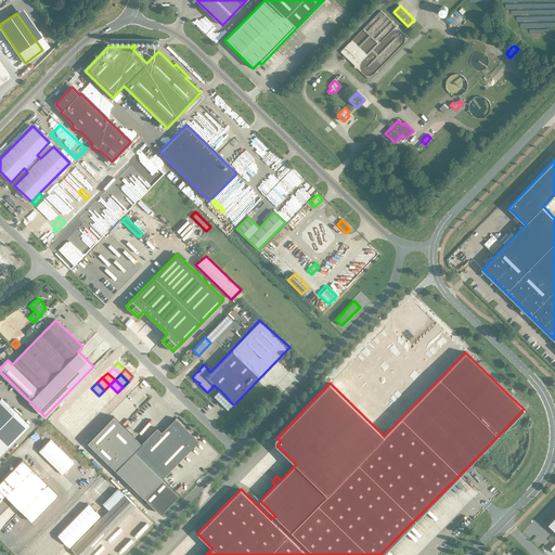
[(110,385),(104,390),(112,398),(117,392),(110,385)]
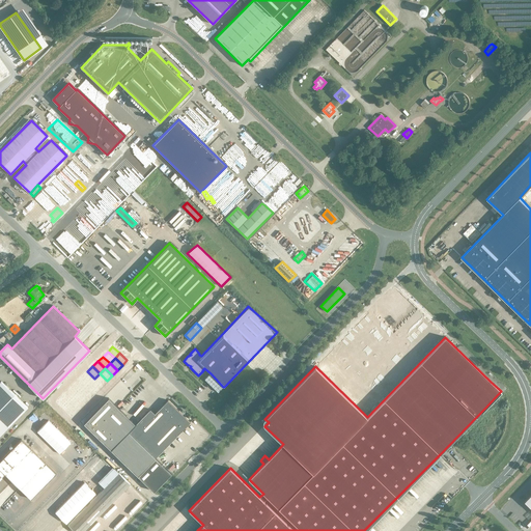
[(87,371),(83,376),(89,384),(94,379),(87,371)]
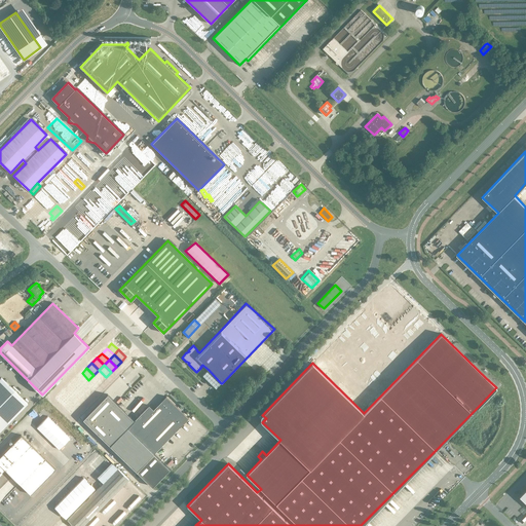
[(99,370),(94,375),(101,382),(106,377),(99,370)]
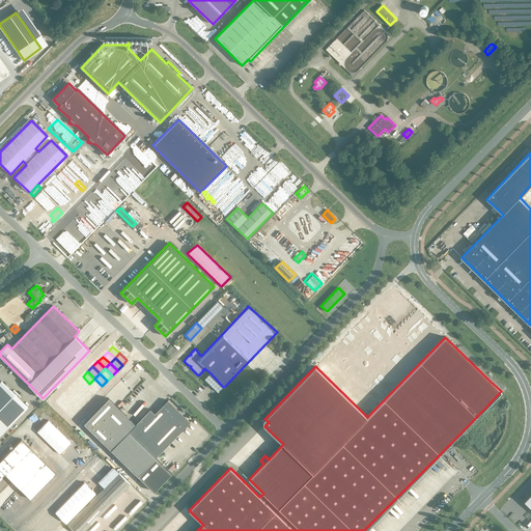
[(83,376),(78,382),(85,389),(89,384),(83,376)]
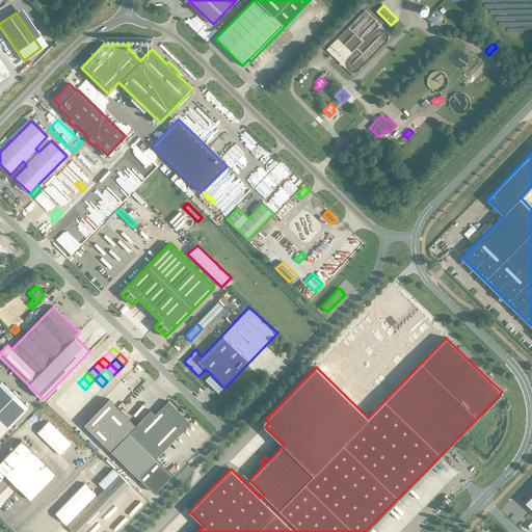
[(95,379),(89,384),(98,392),(102,387),(95,379)]
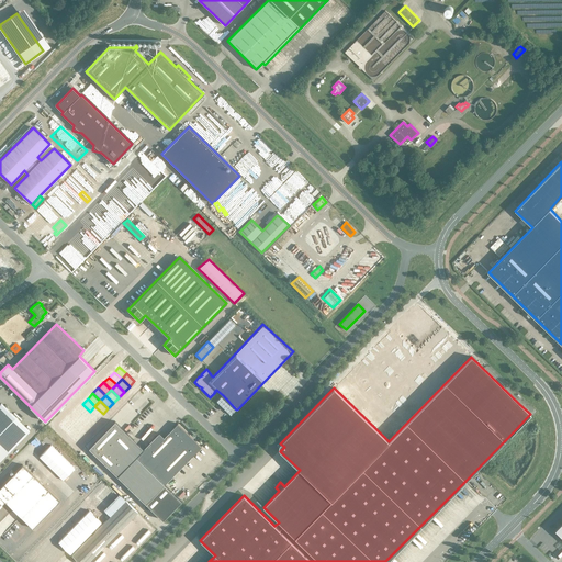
[(0,461),(10,451),(30,431),(1,403),(0,404),(0,461)]
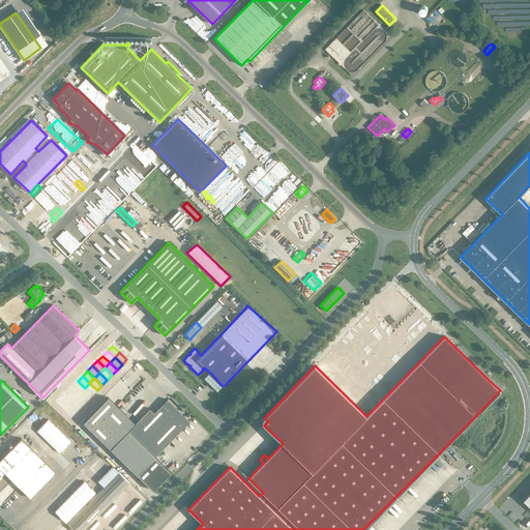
[(78,381),(72,386),(80,393),(85,388),(78,381)]
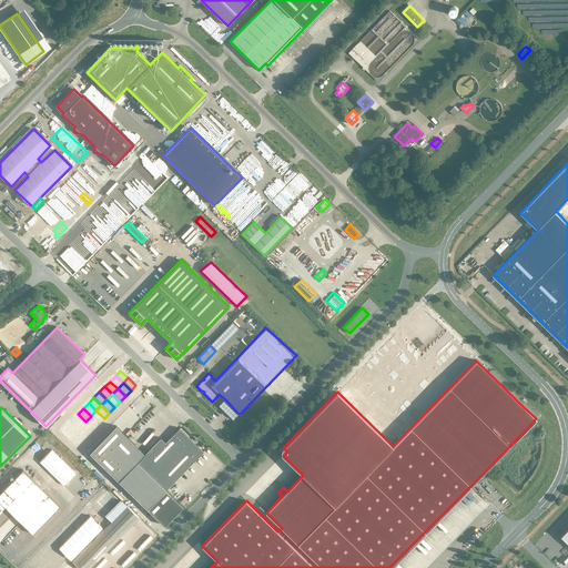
[(95,411),(91,416),(99,424),(104,418),(95,411)]
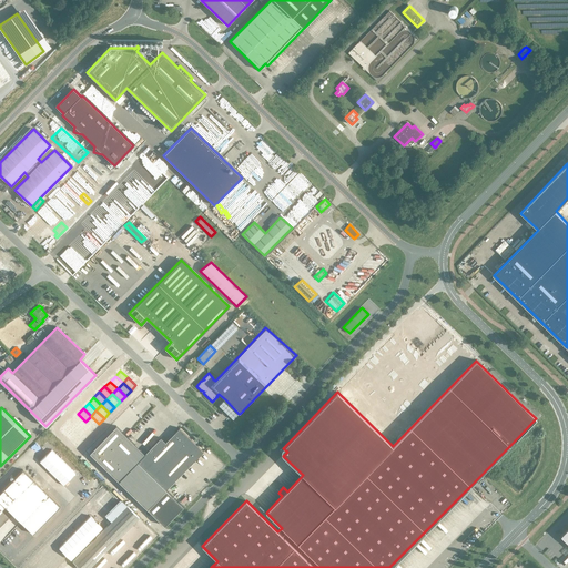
[(78,414),(72,419),(80,427),(85,422),(78,414)]
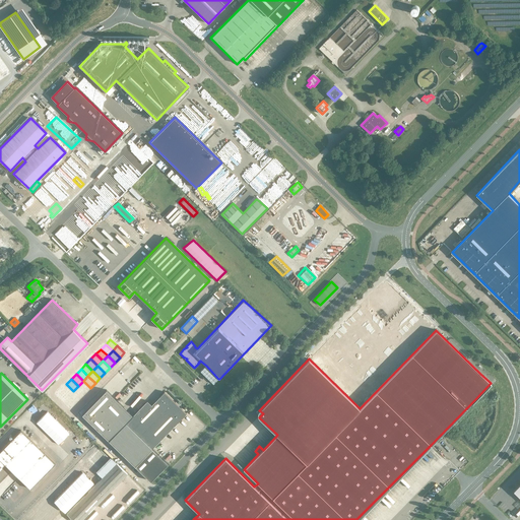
[(83,381),(78,386),(85,393),(90,388),(83,381)]
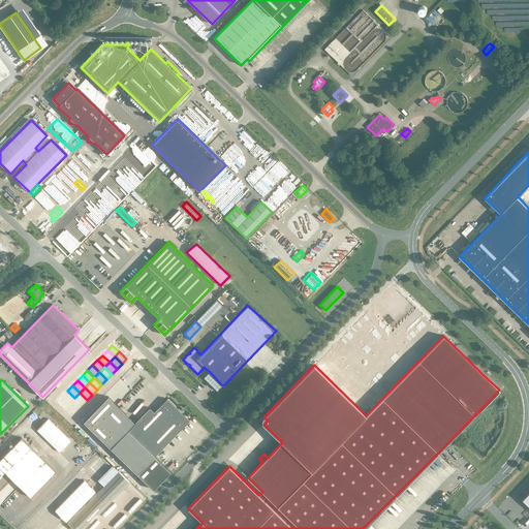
[(67,391),(62,396),(69,403),(74,398),(67,391)]
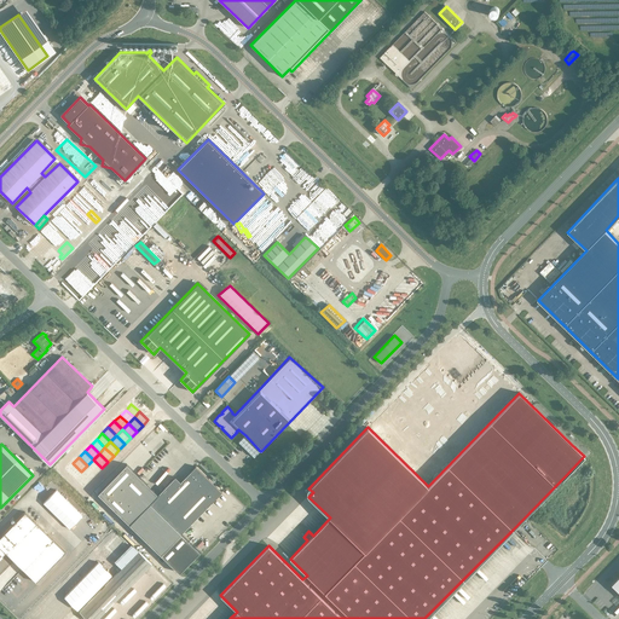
[(93,460),(87,466),(96,474),(102,468),(93,460)]
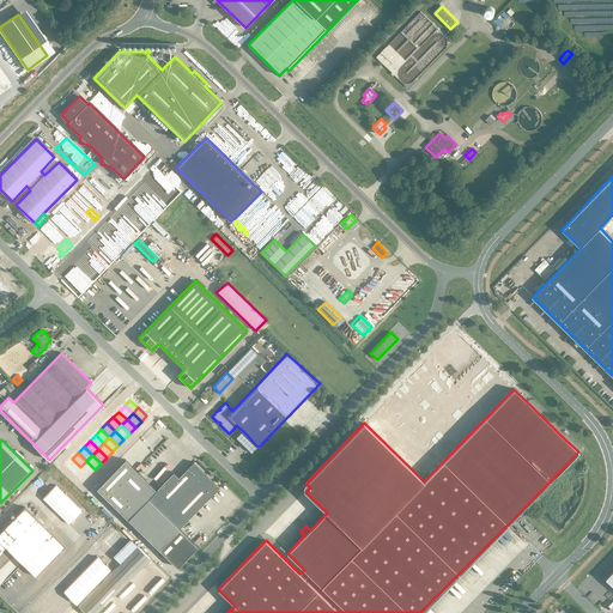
[(72,459),(67,465),(74,473),(80,467),(72,459)]
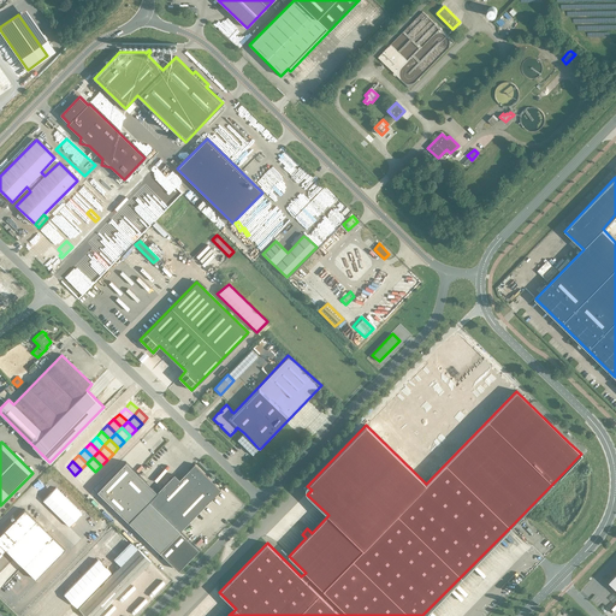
[(125,462),(104,484),(99,489),(98,491),(129,521),(157,492),(125,462)]
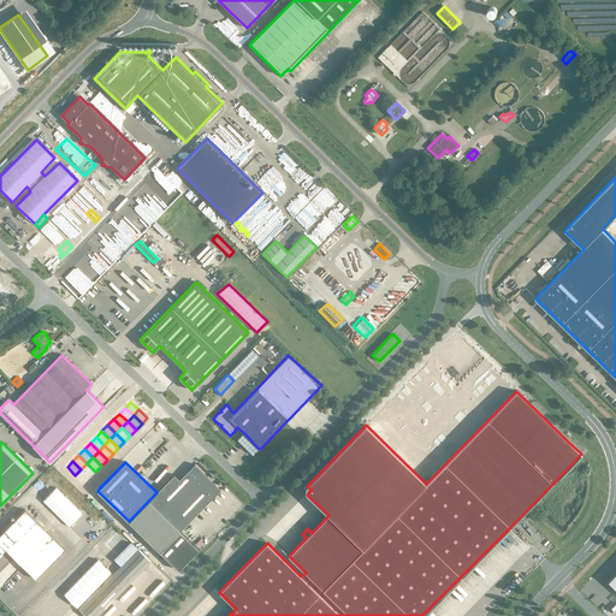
[(87,463),(81,469),(89,478),(95,472),(87,463)]
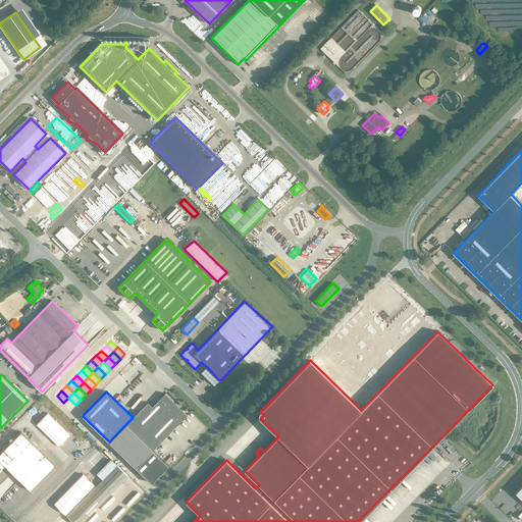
[(187,415),(165,394),(152,407),(148,403),(133,417),(109,441),(136,468),(151,483),(168,465),(153,450),(187,415)]
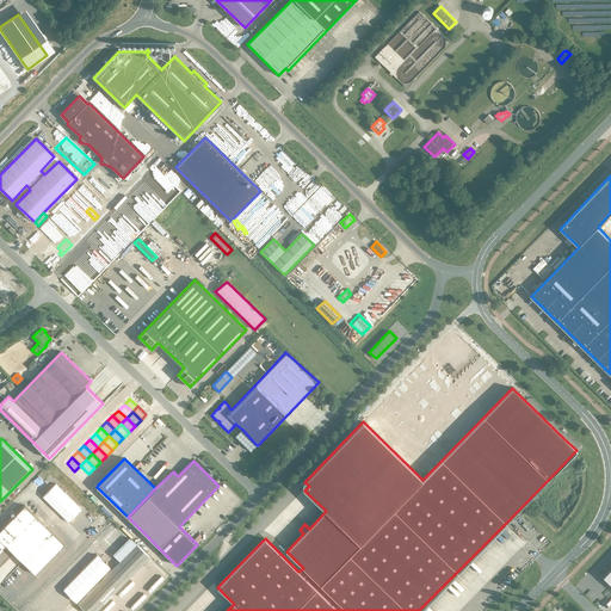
[(51,462),(41,471),(44,475),(54,466),(51,462)]
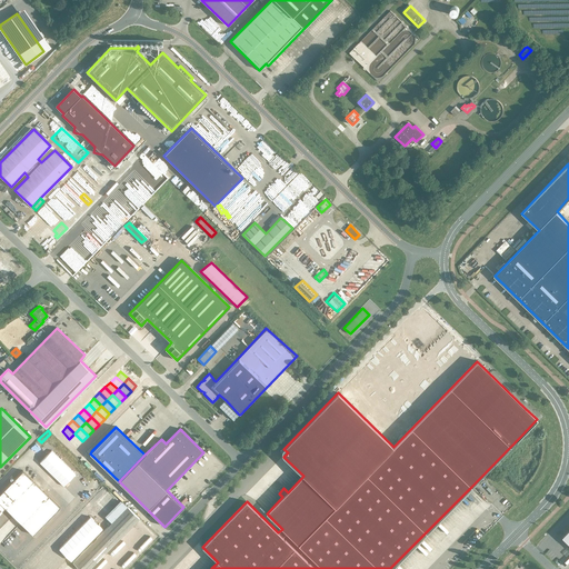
[(75,433),(69,439),(78,447),(82,441),(75,433)]
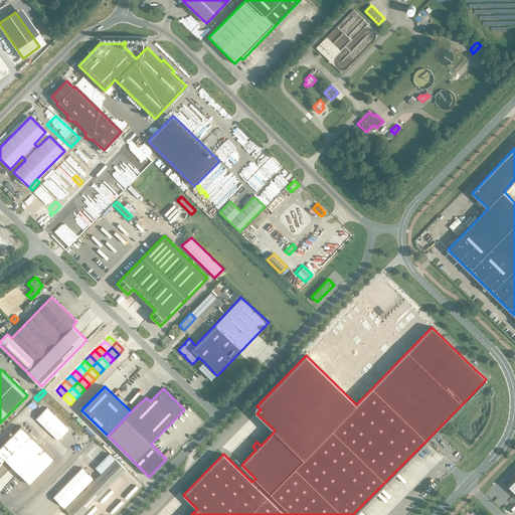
[(49,418),(38,430),(60,451),(70,440),(49,418)]
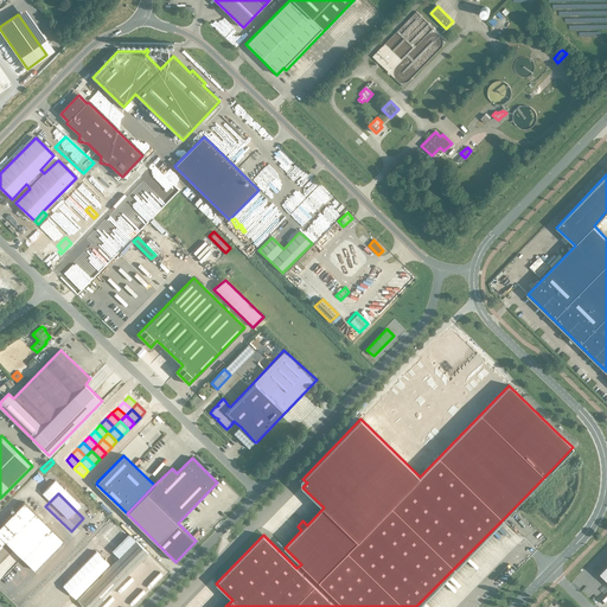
[(0,548),(4,545),(2,545),(6,542),(23,557),(36,570),(64,541),(51,528),(36,512),(25,502),(0,526),(0,548)]
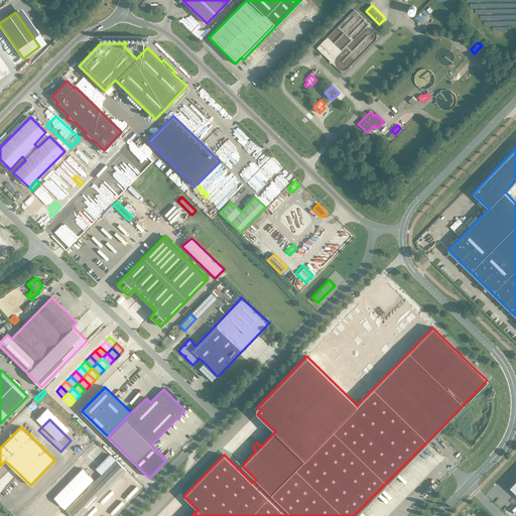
[(81,515),(126,470),(116,460),(66,510),(72,515),(81,515)]
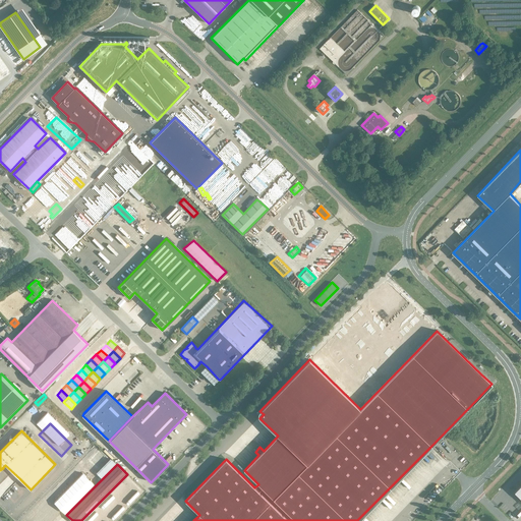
[(82,473),(54,503),(65,513),(94,484),(82,473)]
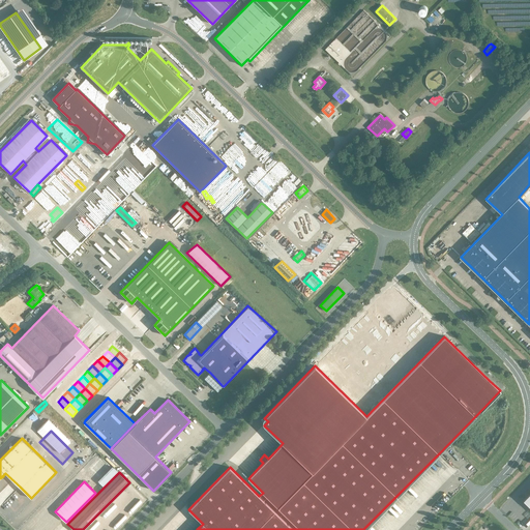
[(384,516),(374,523),(366,529),(389,529),(392,528),(393,526),(395,525),(398,521),(395,522),(394,521),(398,519),(399,519),(392,510),(386,513),(384,516)]
